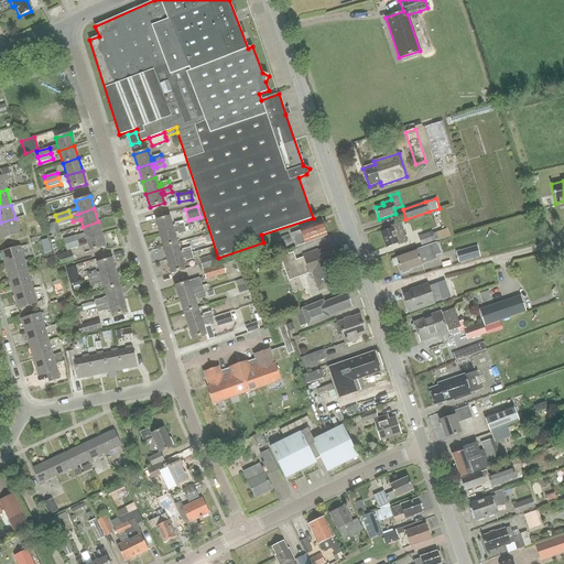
[(73,221),(71,216),(57,220),(58,226),(73,221)]
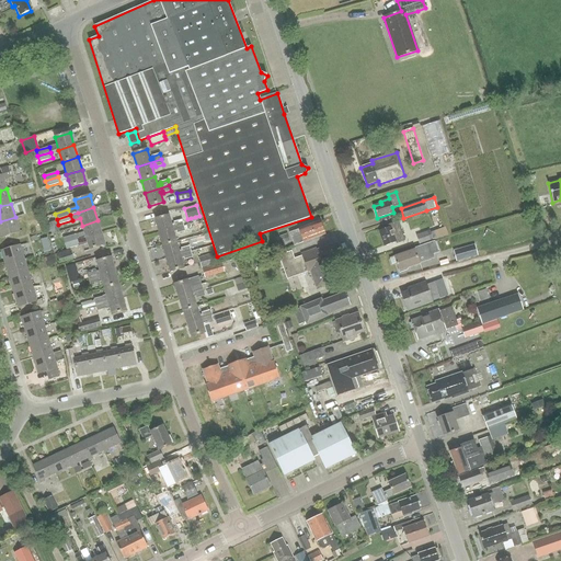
[(174,222),(174,225),(172,226),(169,215),(156,219),(159,232),(183,225),(182,220),(174,222)]
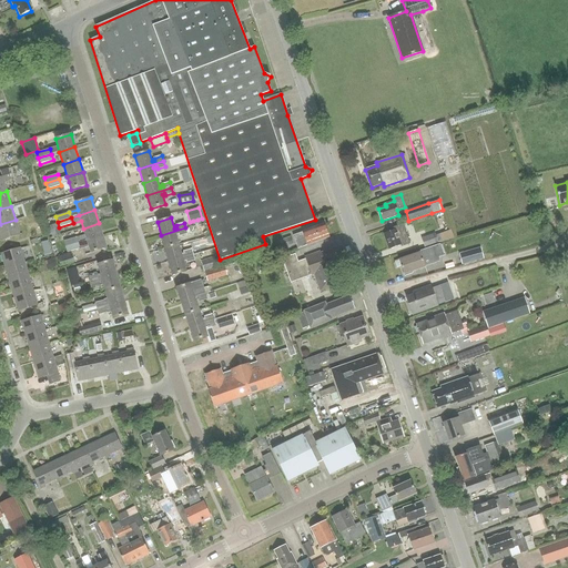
[(20,235),(16,220),(0,224),(0,239),(0,241),(20,235)]
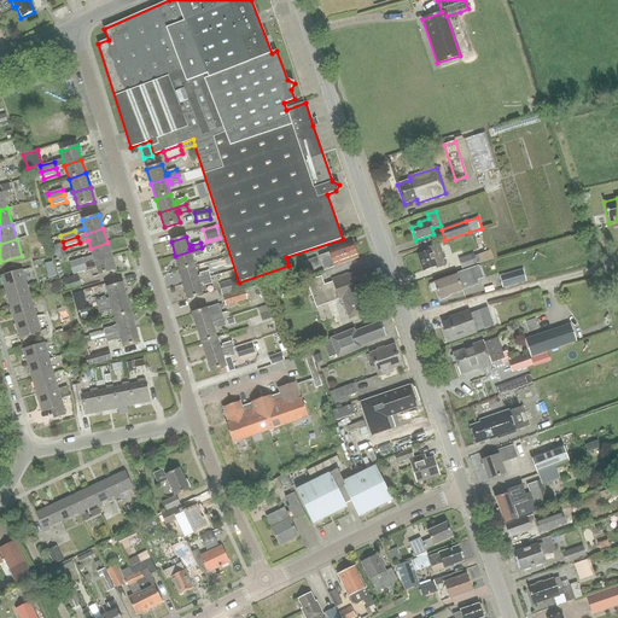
[(93,256),(83,258),(86,263),(94,261),(97,261),(111,256),(108,243),(91,249),(93,256)]
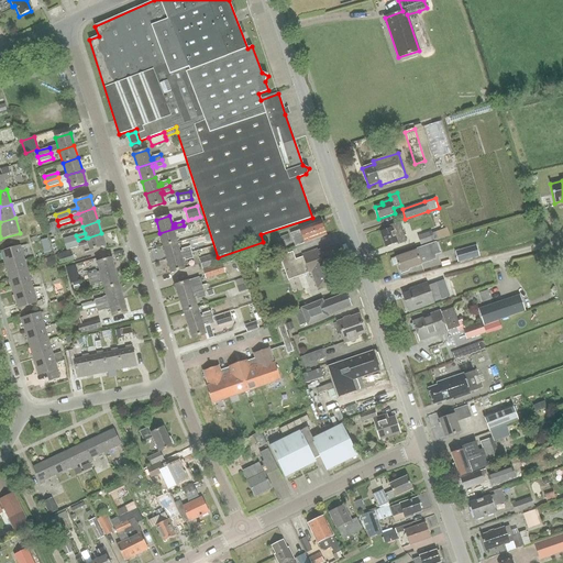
[(48,224),(52,234),(58,232),(55,222),(48,224)]
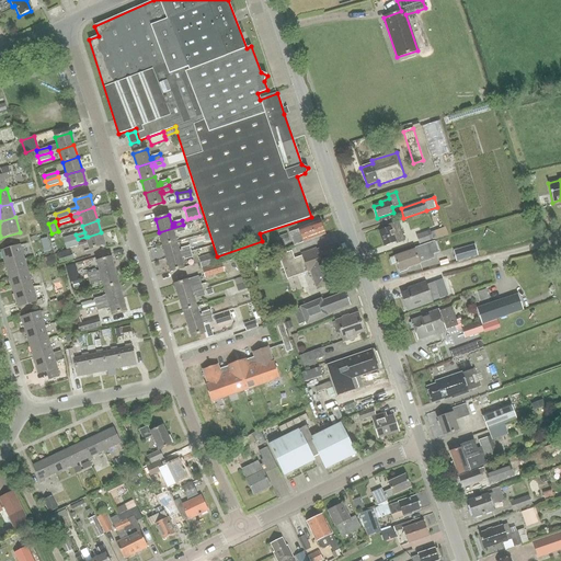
[(299,229),(289,232),(295,245),(304,242),(325,235),(320,221),(299,229)]
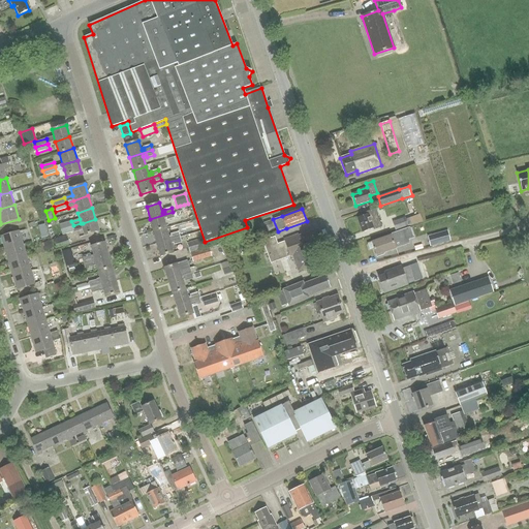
[(368,214),(358,218),(362,232),(373,228),(374,230),(382,227),(376,209),(368,212),(368,214)]
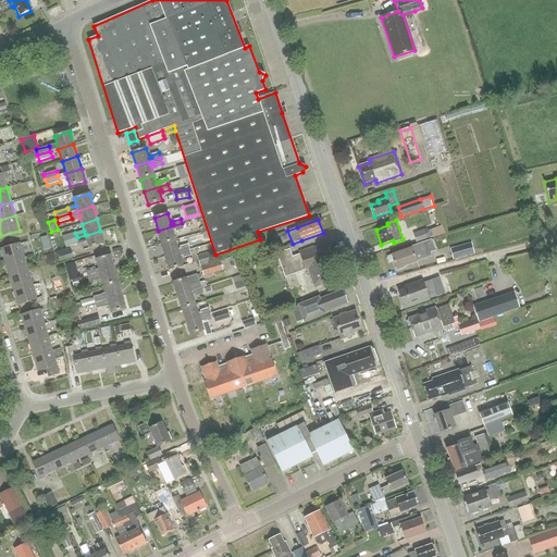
[(184,230),(182,223),(158,231),(161,244),(175,240),(172,231),(175,230),(176,232),(184,230)]
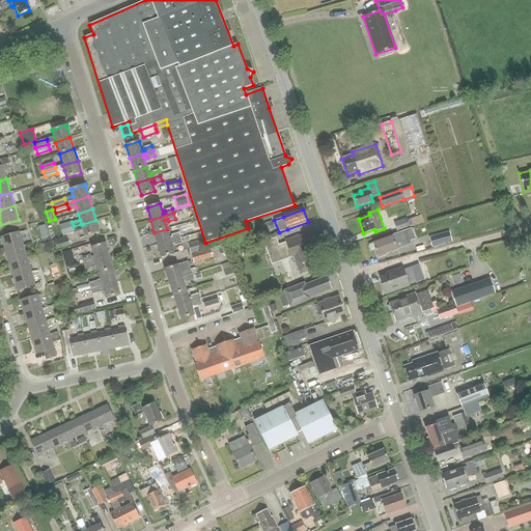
[(412,218),(414,225),(425,222),(423,214),(412,218)]
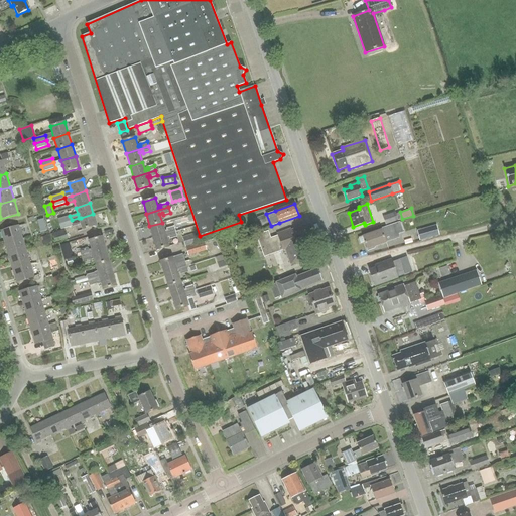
[(398,220),(395,212),(383,217),(386,225),(398,220)]
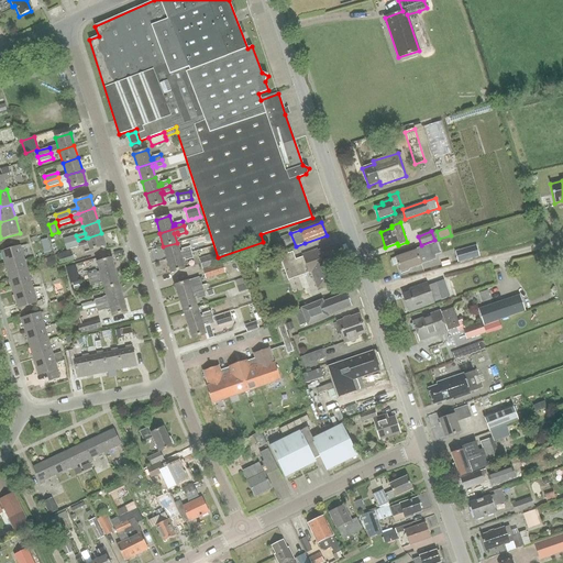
[(86,238),(78,240),(65,244),(67,250),(79,246),(79,247),(88,244),(90,251),(106,246),(101,233),(88,238),(86,238)]
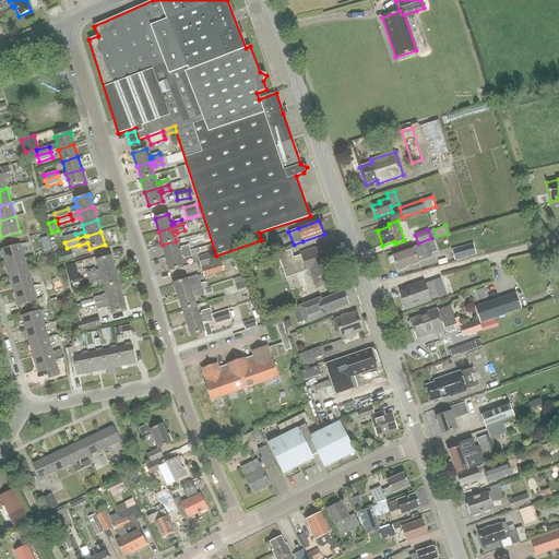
[(75,234),(63,237),(64,242),(78,238),(75,234)]
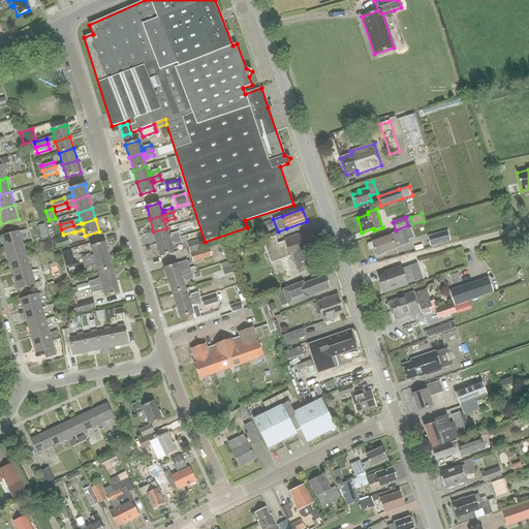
[(260,225),(263,231),(273,227),(271,221),(260,225)]
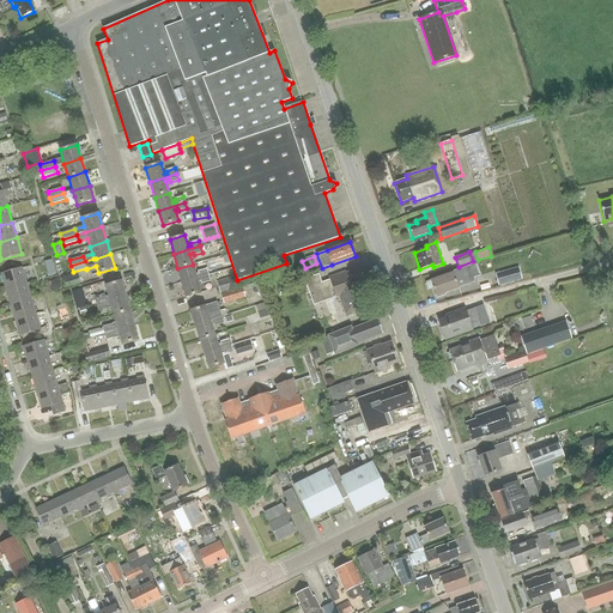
[(453,273),(431,281),(437,298),(445,296),(444,293),(459,287),(473,283),(468,267),(475,265),(475,263),(453,272),(453,273)]
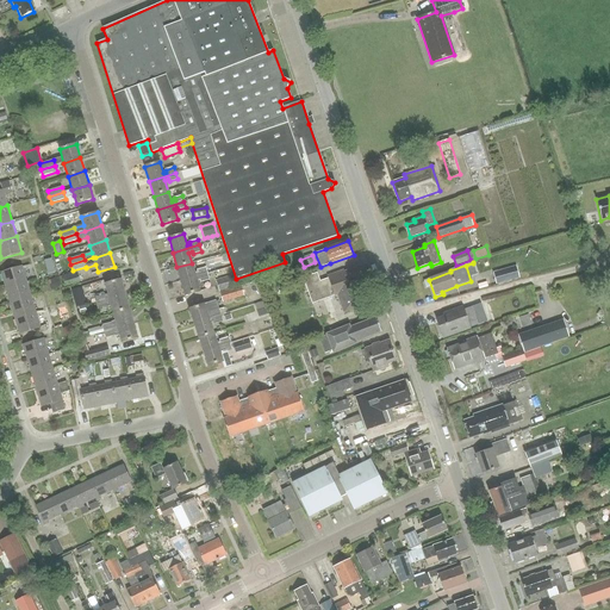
[(176,267),(181,281),(207,274),(206,268),(198,271),(198,273),(194,274),(192,263),(176,267)]
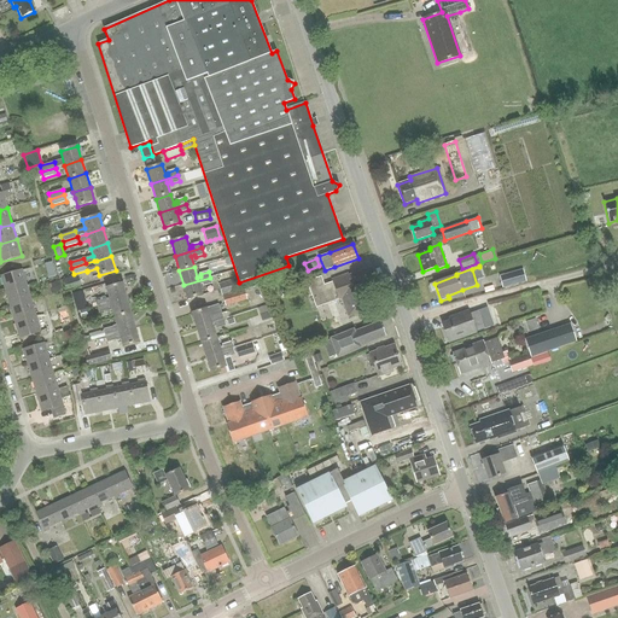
[(365,269),(349,275),(348,274),(332,280),(333,283),(325,285),(321,277),(307,281),(316,308),(339,299),(339,301),(342,299),(348,316),(368,310),(363,298),(362,298),(361,292),(372,289),(365,269)]
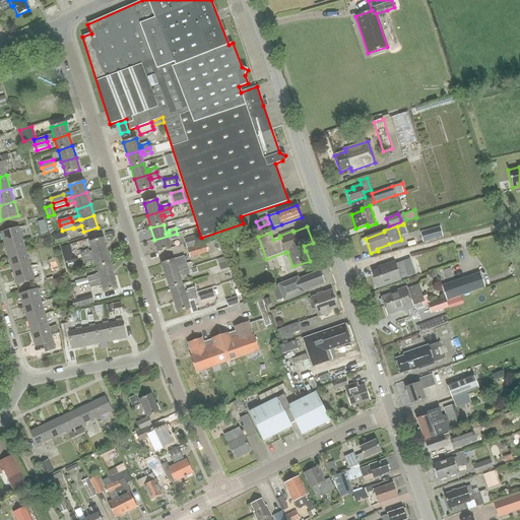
[(420,233),(423,242),(443,237),(440,226),(420,233)]
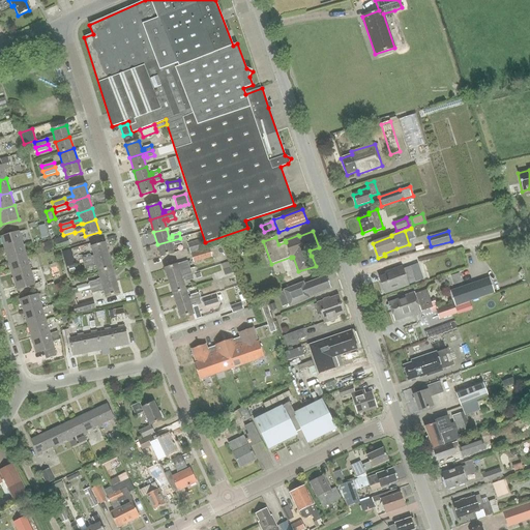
[(1,237),(5,251),(23,244),(19,232),(1,237)]
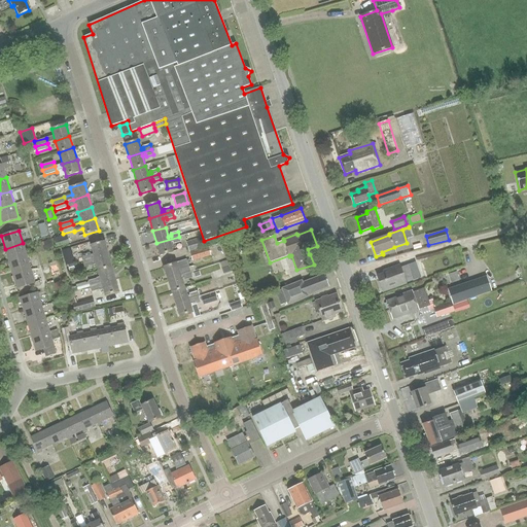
[(54,239),(57,247),(68,243),(66,236),(54,239)]
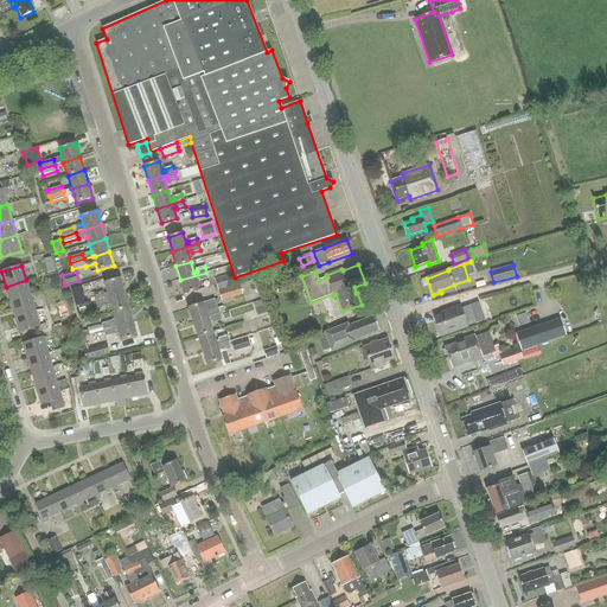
[(208,279),(206,273),(180,280),(184,294),(199,291),(196,280),(199,279),(199,281),(208,279)]
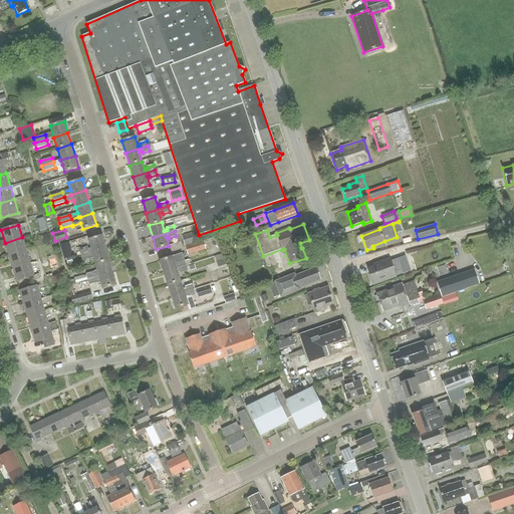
[(197,243),(193,233),(182,237),(185,246),(197,243)]
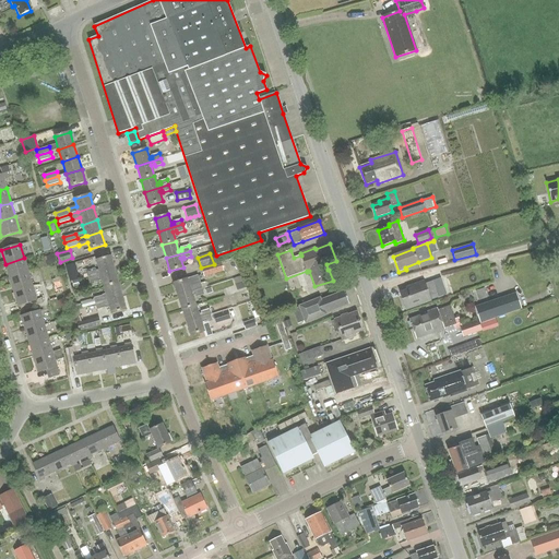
[(44,258),(47,266),(57,263),(54,254),(44,258)]
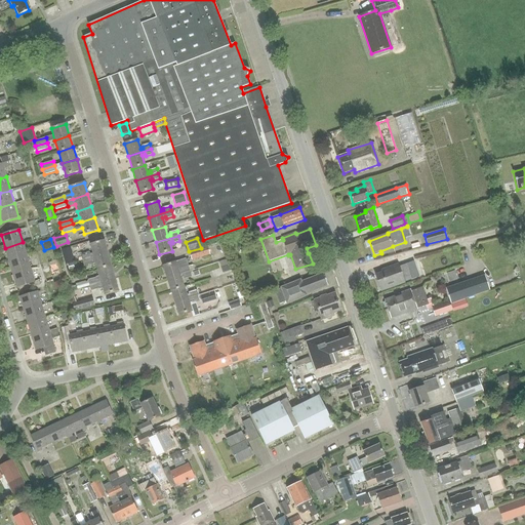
[(83,260),(108,253),(105,241),(90,245),(92,253),(90,254),(90,253),(81,255),(83,260)]
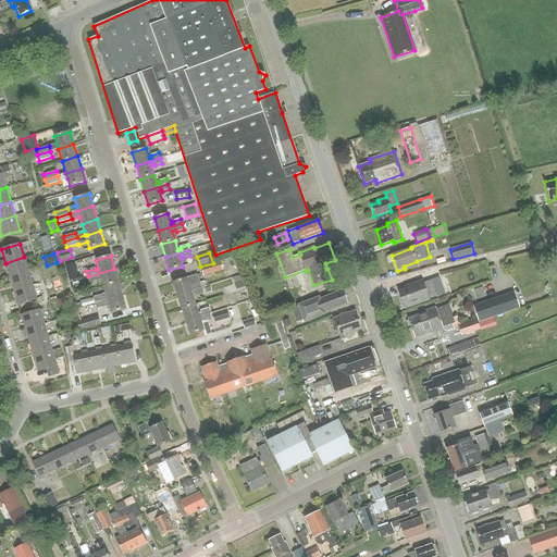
[(5,263),(10,277),(28,271),(24,257),(5,263)]
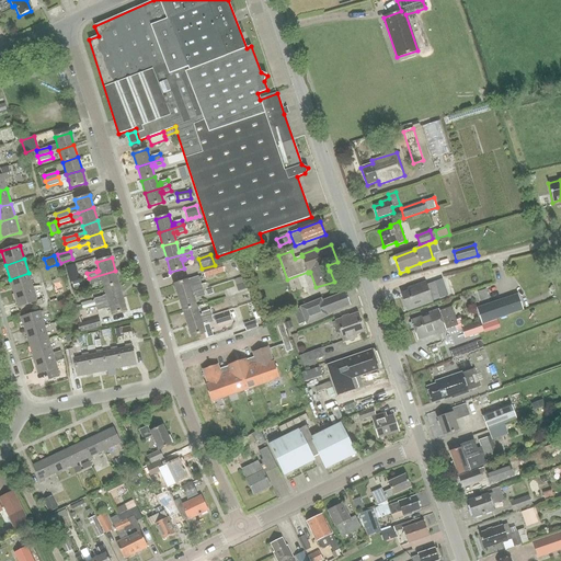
[(205,278),(225,272),(222,263),(202,270),(205,278)]
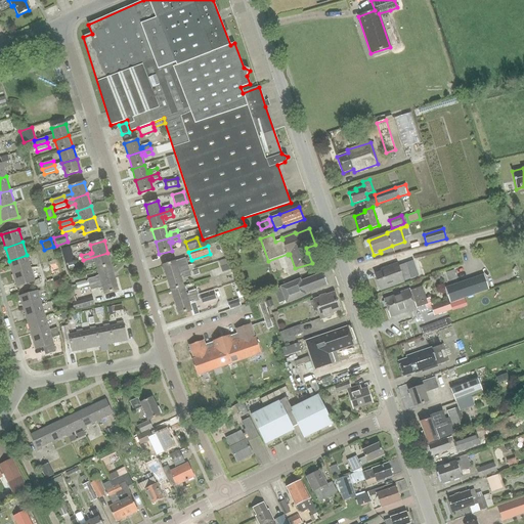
[(74,262),(70,247),(61,249),(66,264),(68,264),(73,262),(74,262)]
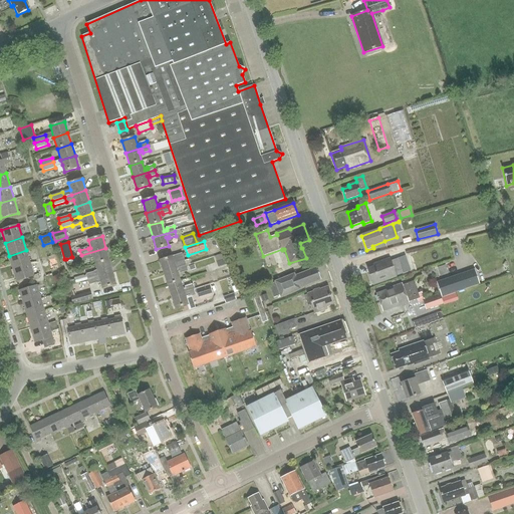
[(109,260),(105,248),(81,255),(82,260),(93,257),(95,264),(109,260)]
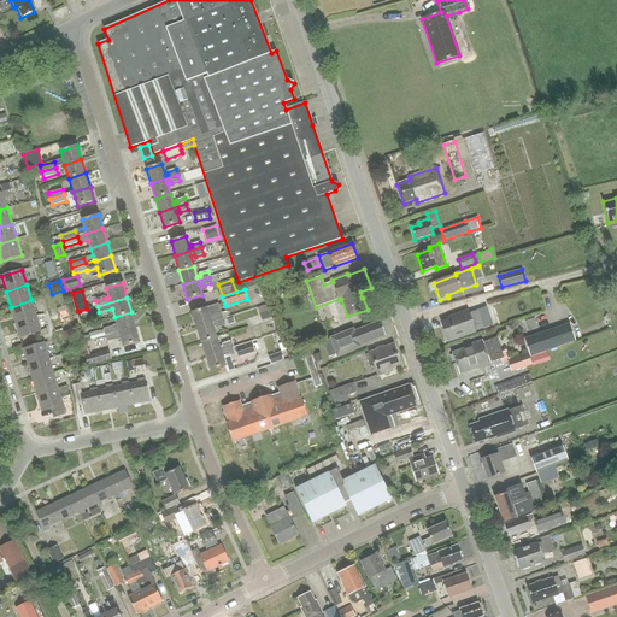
[(36,316),(31,300),(11,307),(15,322),(36,316)]
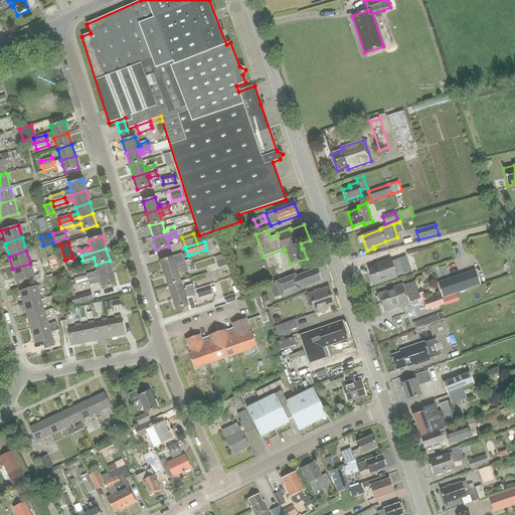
[(186,266),(182,253),(160,262),(164,274),(186,266)]
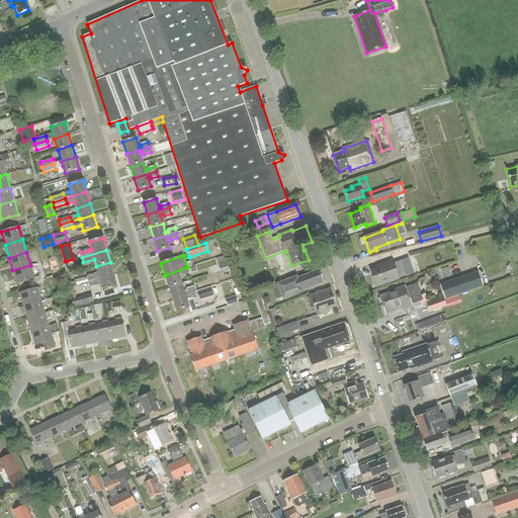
[(229,267),(225,256),(217,259),(220,269),(229,267)]
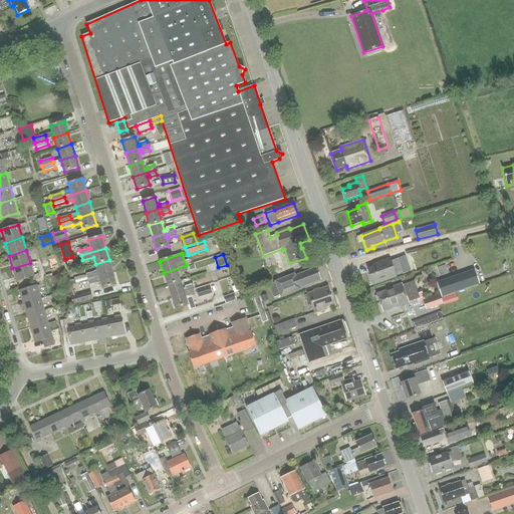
[(378,266),(367,269),(373,284),(396,277),(396,276),(404,273),(399,258),(391,261),(390,259),(377,263),(378,266)]
